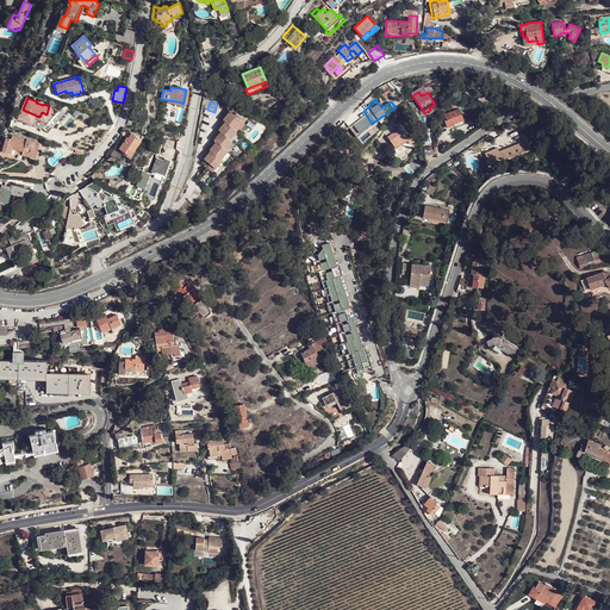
[(446,119),(444,120),(447,128),(450,126),(455,125),(454,124),(464,120),(460,109),(444,114),(446,117),(446,119)]
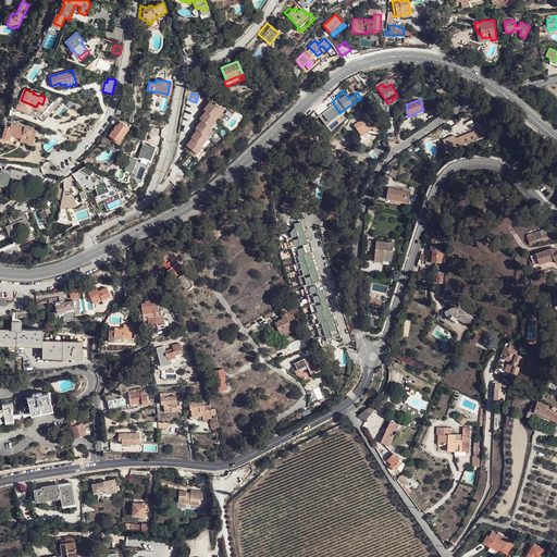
[(221,111),(224,108),(220,104),(217,103),(214,106),(209,101),(207,104),(205,102),(200,107),(202,109),(205,110),(215,119),(217,120),(222,112),(221,111)]
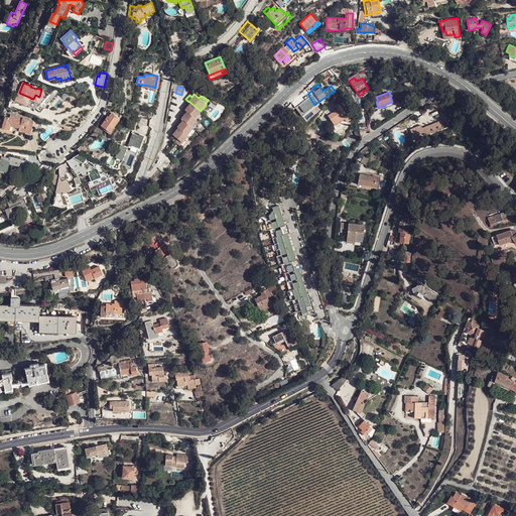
[(194,117),(200,110),(189,102),(187,105),(185,104),(182,108),(183,109),(185,111),(194,117)]
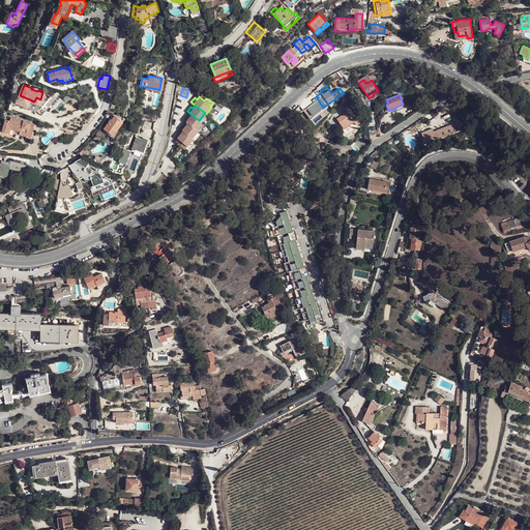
[(40,106),(36,111),(41,115),(43,113),(47,110),(40,106)]
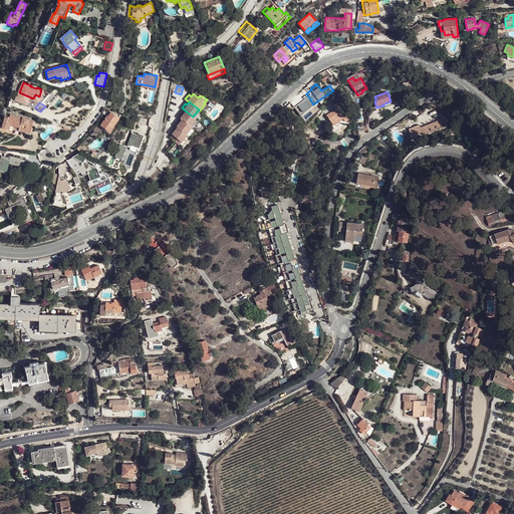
[(326,115),(333,124),(343,118),(345,121),(345,120),(349,118),(346,114),(348,112),(343,103),(340,105),(339,106),(338,104),(336,103),(333,105),(331,102),(322,112),(326,115)]
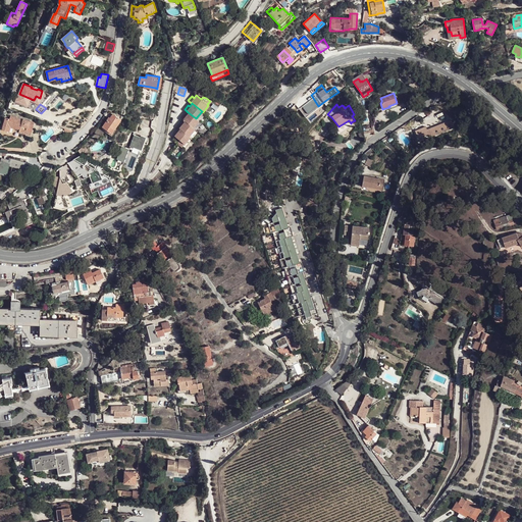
[(198,119),(196,118),(188,112),(186,115),(184,113),(180,117),(183,119),(185,120),(191,125),(192,126),(198,119)]
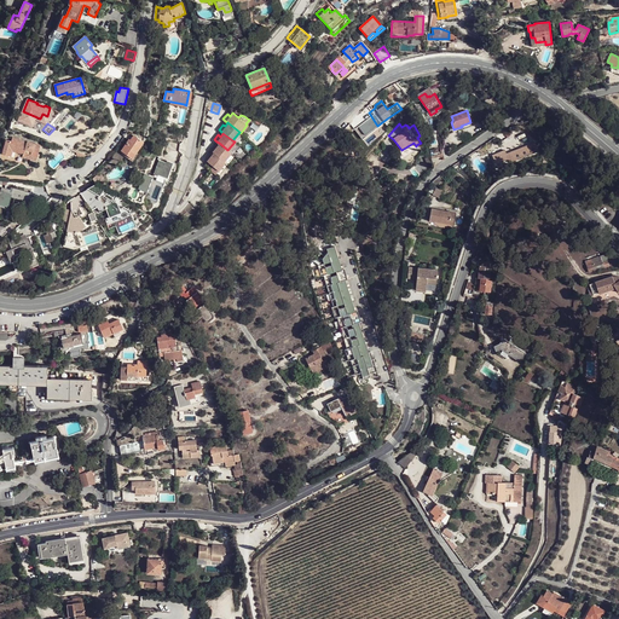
[(131,151),(134,154),(144,142),(136,137),(134,137),(133,136),(131,139),(128,139),(121,150),(128,155),(131,151)]
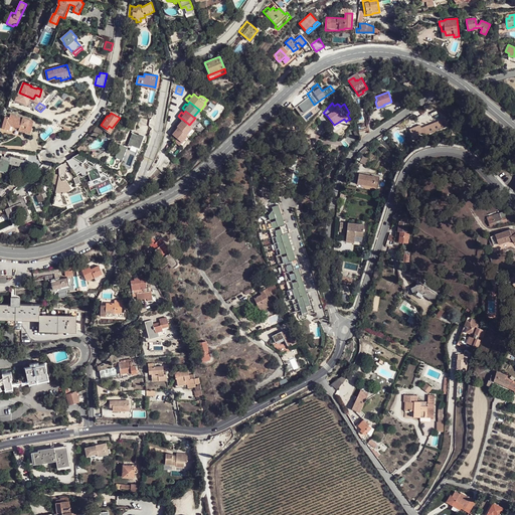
[(19,130),(30,134),(32,127),(33,121),(10,115),(10,118),(5,116),(2,128),(10,130),(11,126),(19,128),(19,130)]
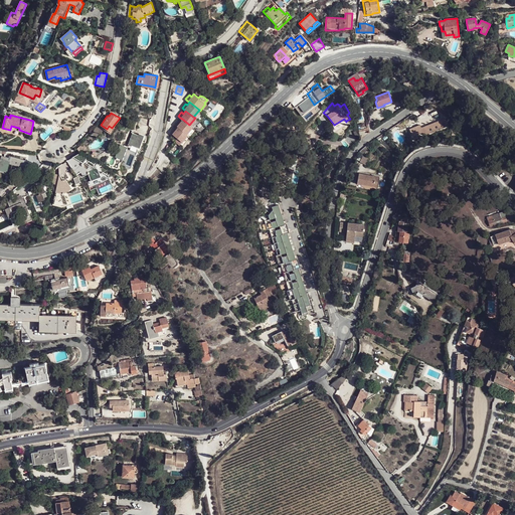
[(419,125),(409,129),(412,137),(422,132),(423,135),(448,126),(445,118),(421,128),(419,125)]
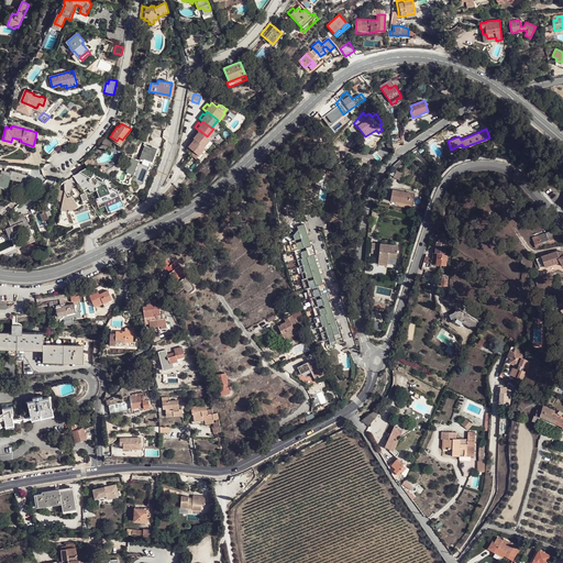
[(209,139),(207,136),(206,135),(199,130),(196,133),(194,132),(190,135),(191,136),(192,138),(201,144),(203,146),(209,139)]
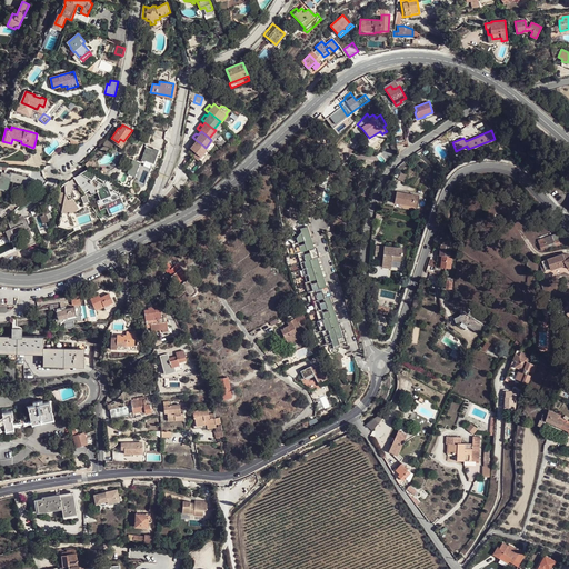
[(369,138),(373,145),(383,137),(382,133),(382,135),(380,131),(369,138)]
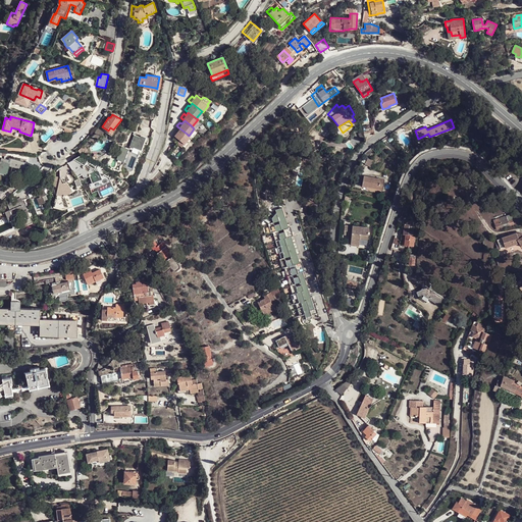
[(370,121),(362,123),(364,132),(372,129),(370,121)]
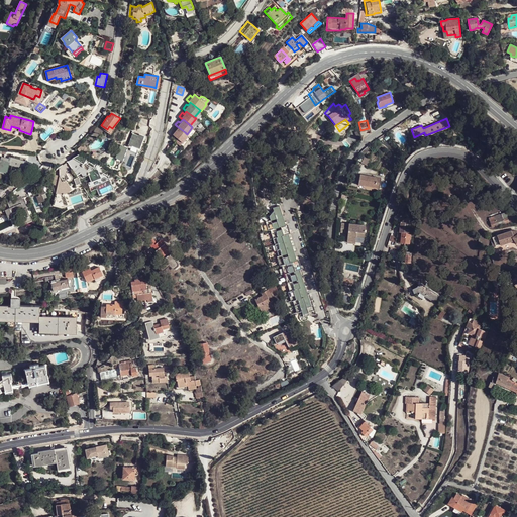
[(189,135),(187,134),(185,132),(177,126),(176,125),(173,128),(174,129),(175,130),(172,134),(183,142),(189,135)]
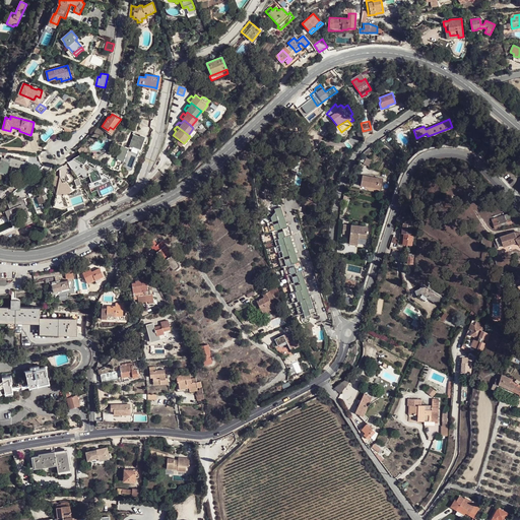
[(353,142),(359,136),(354,133),(349,139),(353,142)]
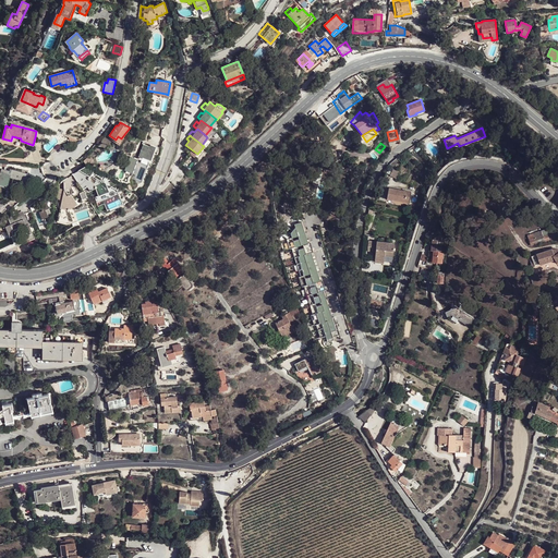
[(141,152),(137,159),(141,160),(143,157),(150,160),(155,148),(144,144),(142,152),(141,152)]
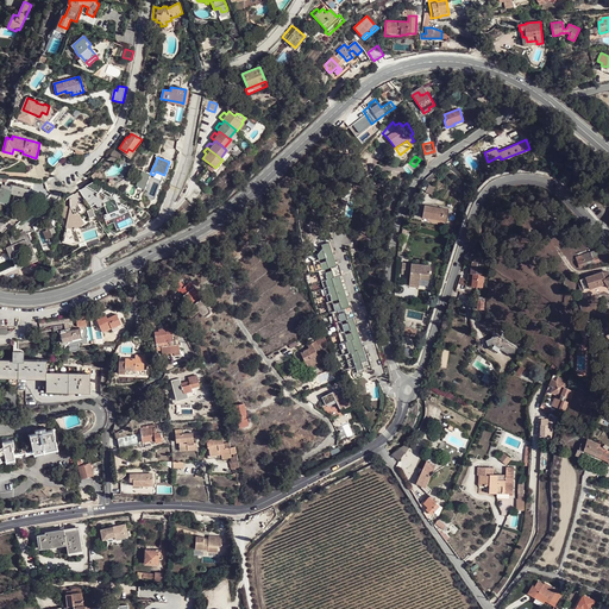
[(148,173),(137,168),(132,180),(137,181),(144,183),(148,173)]
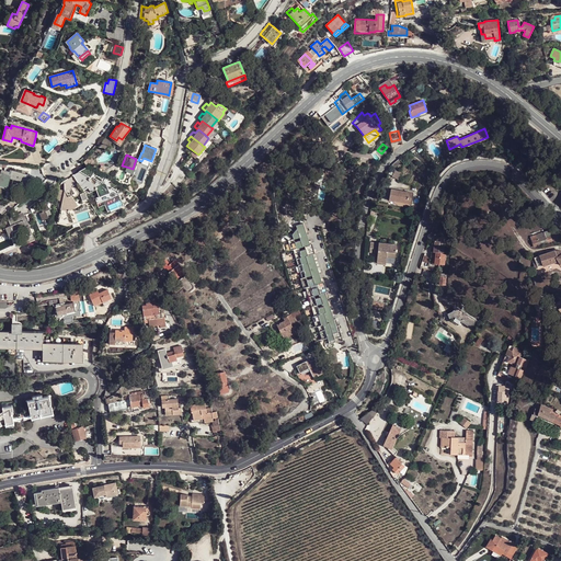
[(138,160),(136,159),(133,169),(126,167),(125,171),(133,174),(138,160)]
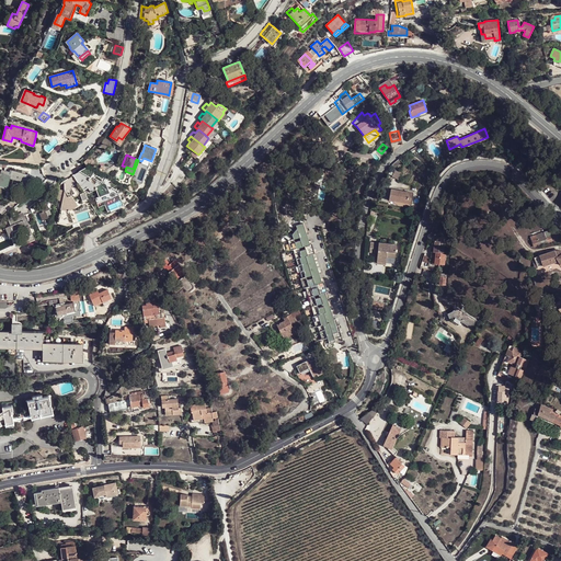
[(87,167),(79,171),(90,178),(94,171),(87,167)]
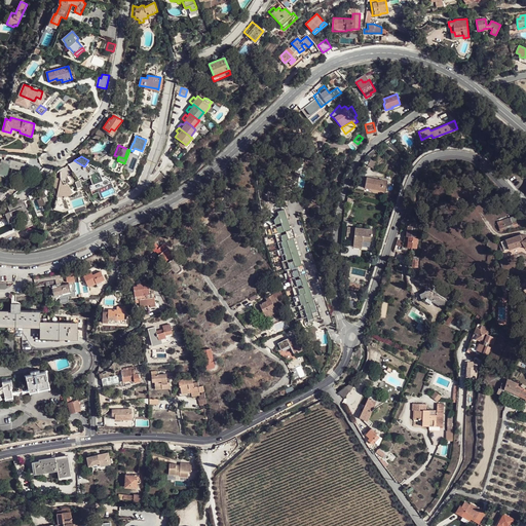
[(133,173),(138,160),(133,157),(126,170),(133,173)]
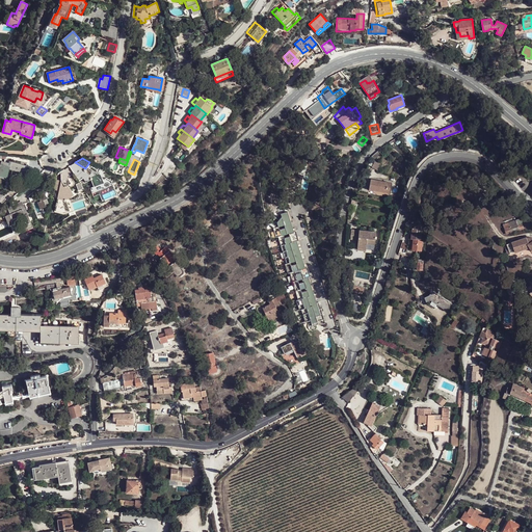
[(21,171),(27,174),(27,169),(28,166),(9,161),(9,163),(2,161),(0,167),(0,174),(7,177),(9,169),(21,171)]
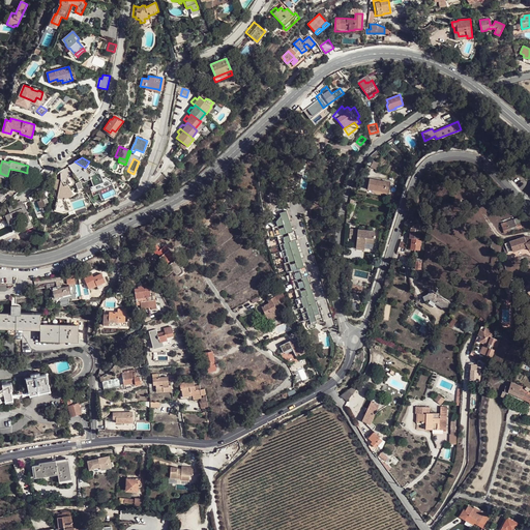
[(376,169),(379,164),(373,160),(370,167),(376,169)]
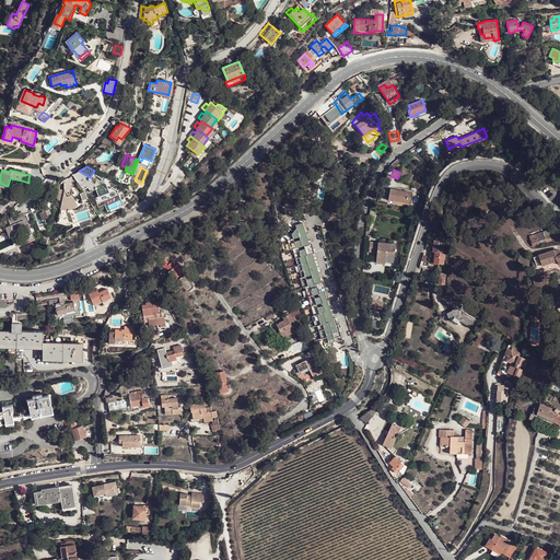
[(88,187),(91,191),(95,189),(101,201),(112,197),(108,188),(105,181),(104,182),(102,181),(102,178),(96,175),(85,184),(88,187)]
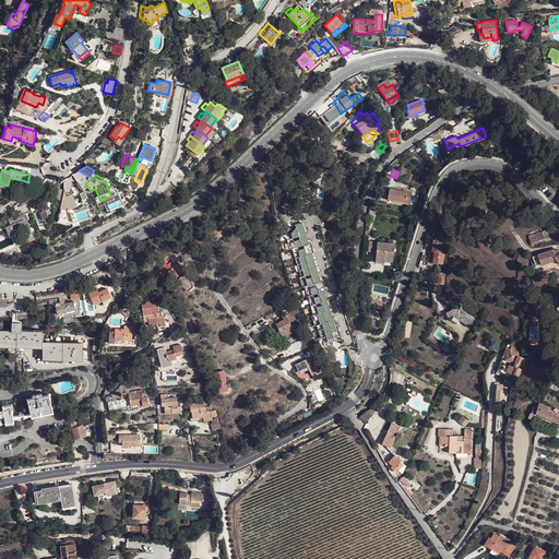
[(111,187),(108,188),(111,197),(118,193),(117,190),(111,187)]
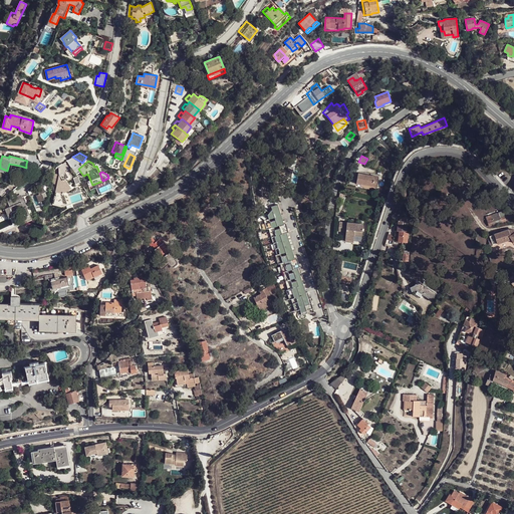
[(59,177),(53,175),(51,183),(56,184),(52,204),(61,206),(67,204),(63,193),(71,188),(65,179),(68,177),(65,173),(59,177)]
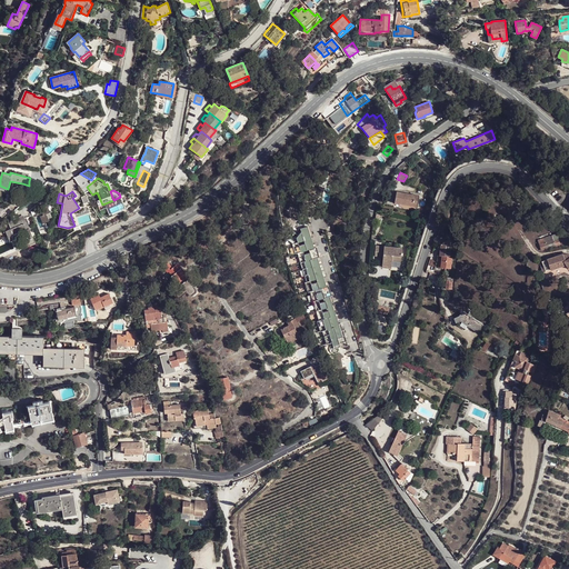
[(419,196),(397,191),(395,202),(417,207),(419,196)]
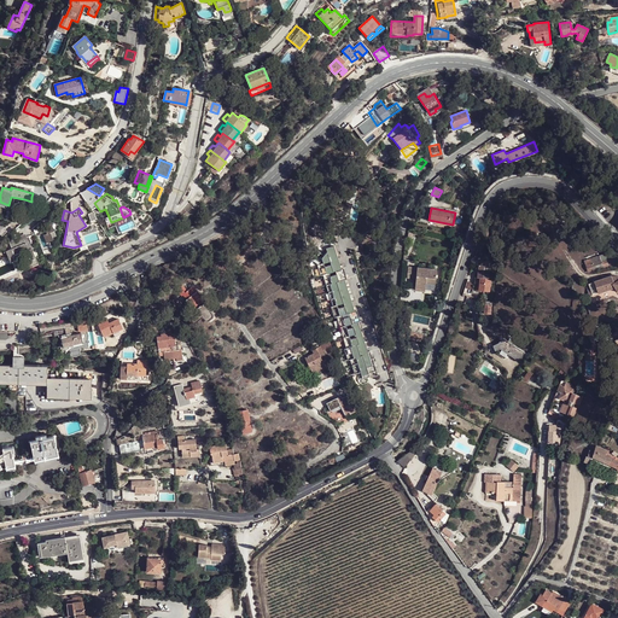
[(51,233),(54,231),(51,222),(44,226),(47,234),(44,235),(46,243),(53,240),(52,237),(51,233)]
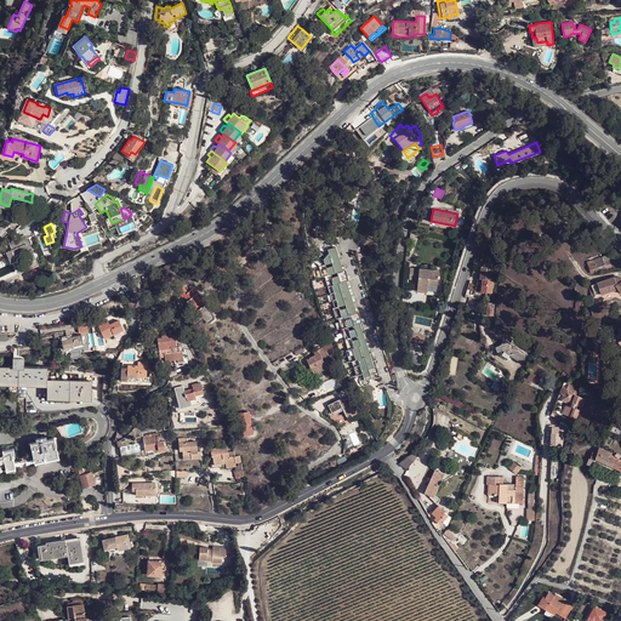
[(10,241),(11,245),(27,239),(26,235),(10,241)]
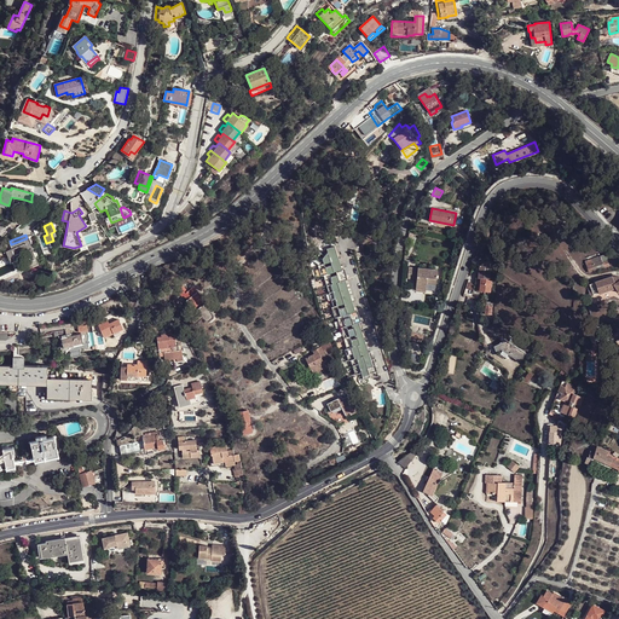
[(33,249),(34,249),(29,237),(27,238),(11,244),(12,249),(6,252),(11,262),(12,261),(24,256),(29,266),(38,262),(35,258),(33,249)]
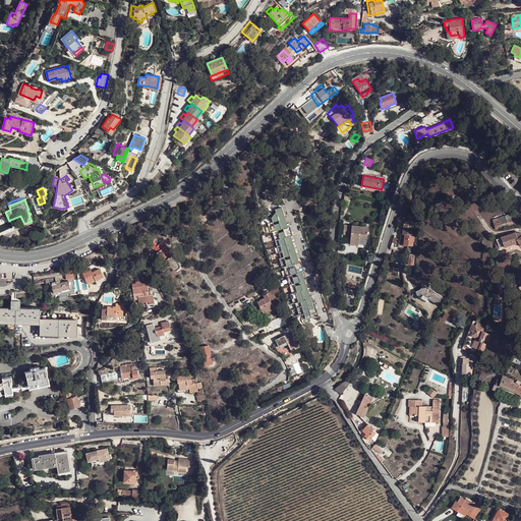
[(267,211),(263,217),(267,224),(272,222),(277,220),(282,219),(281,215),(286,214),(283,206),(274,209),(275,212),(272,216),(267,211)]
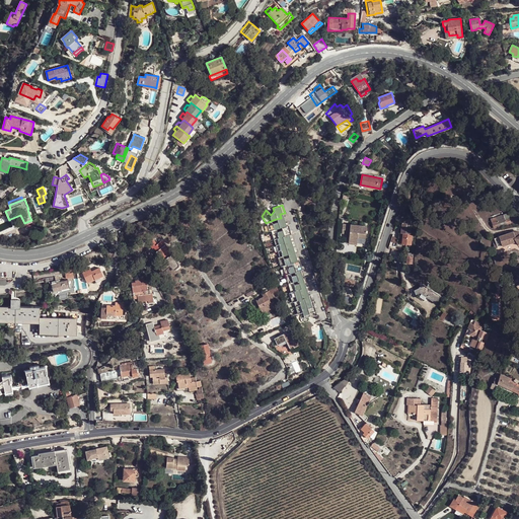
[(502,226),(510,223),(512,223),(508,213),(491,219),(495,228),(502,226)]
